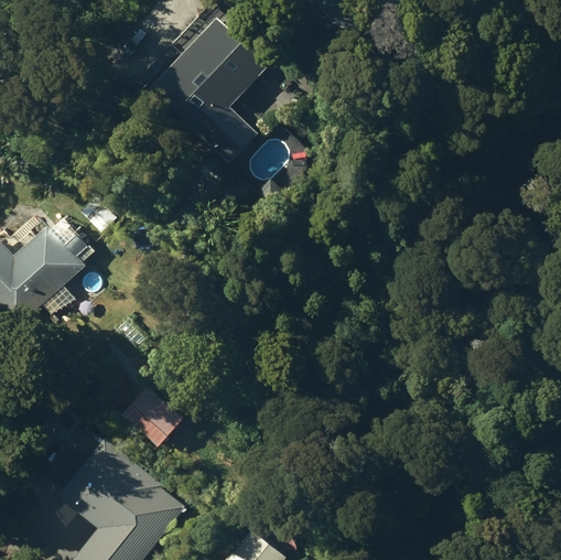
[(147,89),(227,164),(255,135),(225,108),(257,76),(245,65),(265,43),(238,17),(228,27),(216,15),(147,89)]
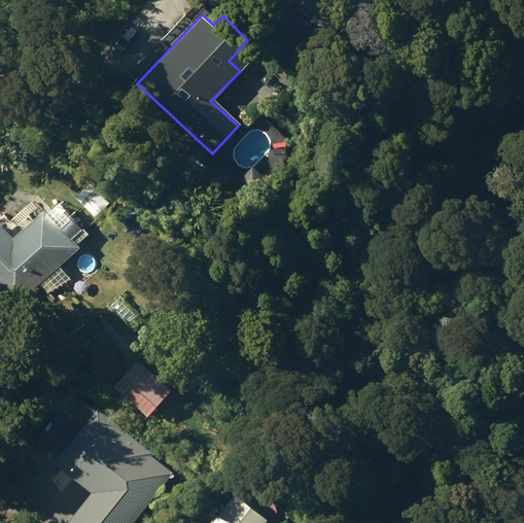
[(0,291),(12,306),(78,248),(70,240),(79,232),(68,219),(60,228),(43,210),(10,238),(0,224),(0,291)]
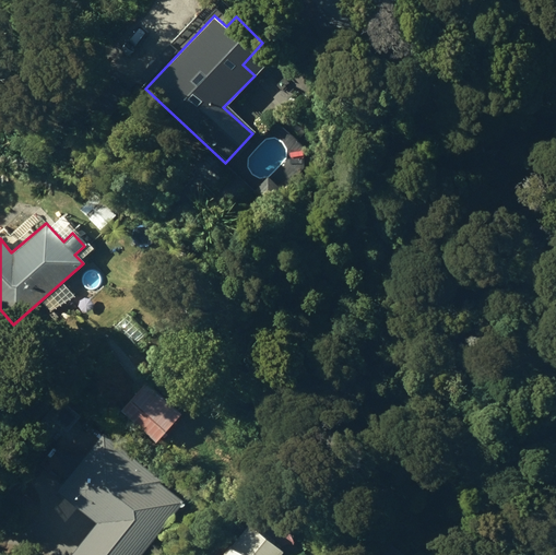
[(120,412),(155,443),(180,416),(144,385),(120,412)]
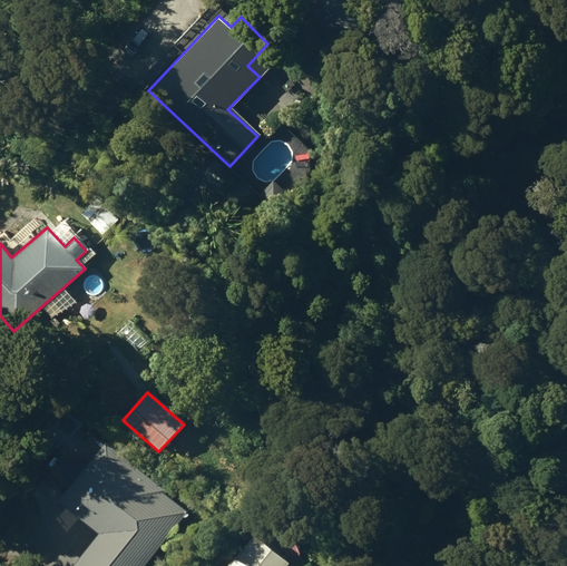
[(61,498),(101,530),(72,565),(142,565),(186,513),(164,495),(166,491),(106,443),(61,498)]
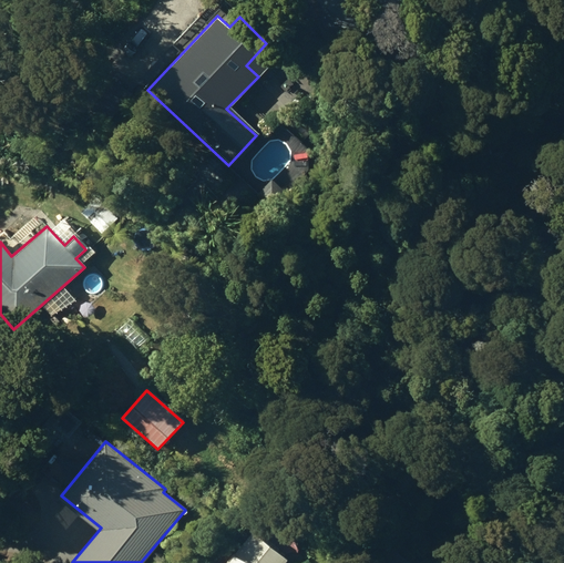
[(283,562),(285,560),(252,533),(227,562),(283,562)]
